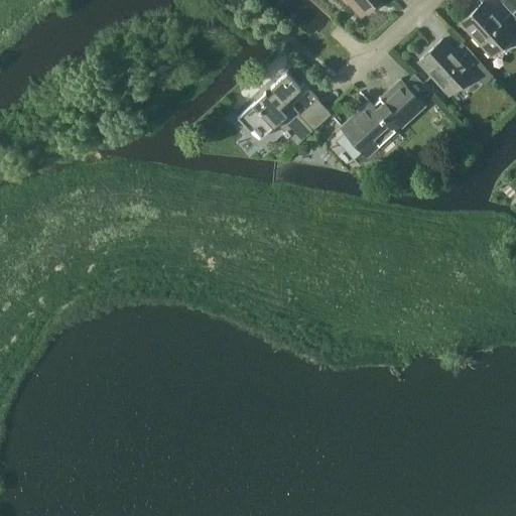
[(344,0),(347,3),(349,1),(361,14),(377,0),(344,0)]
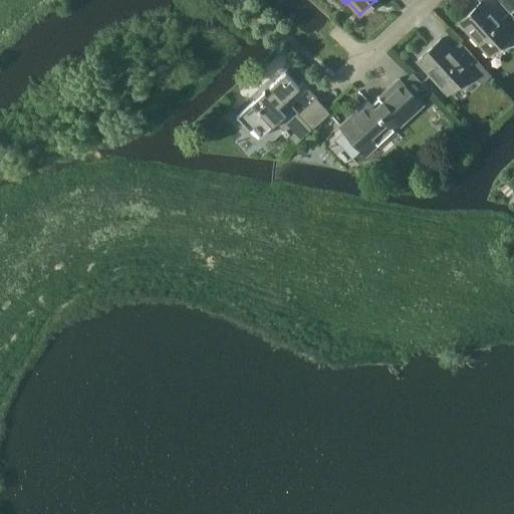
[(513,17),(510,13),(509,12),(500,20),(482,0),(459,22),(489,54),(512,33),(513,35),(513,17)]
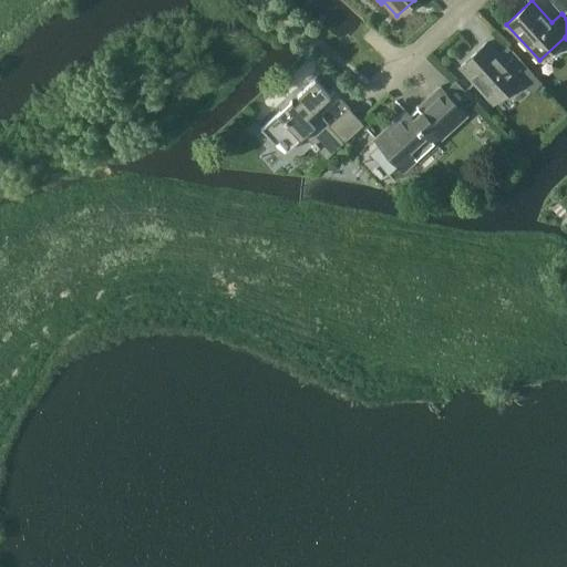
[(566,0),(553,0),(552,1),(562,13),(563,14),(566,10),(566,0)]
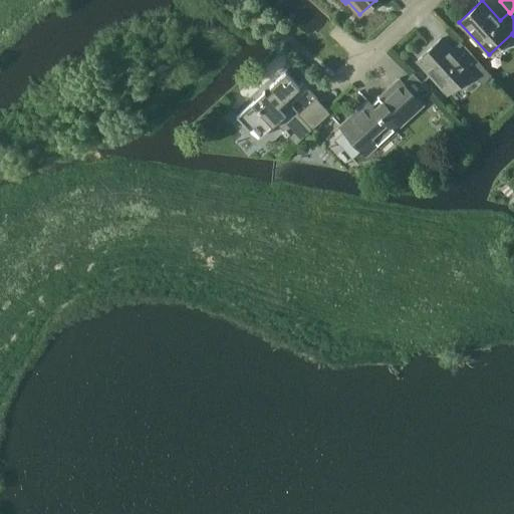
[(417,60),(437,81),(447,93),(470,72),(482,84),(491,75),(464,46),(456,54),(441,38),(417,60)]
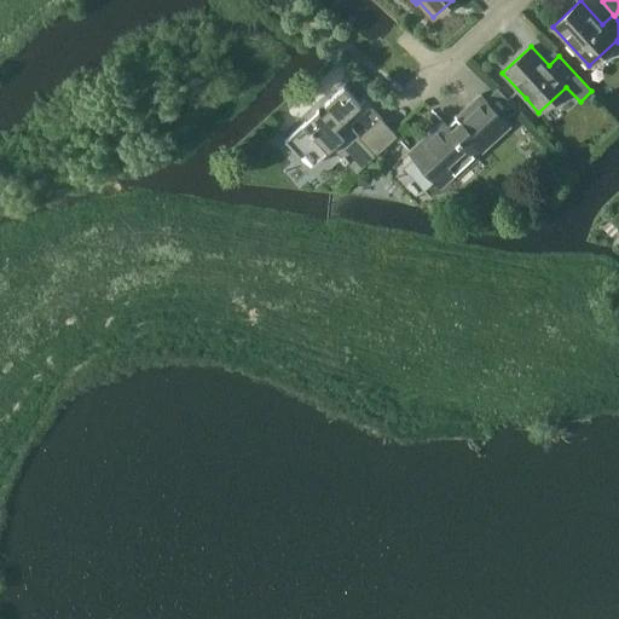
[(365,109),(360,105),(343,86),(324,104),(328,108),(322,113),(318,109),(285,139),(282,136),(264,152),(288,178),(305,163),(314,173),(336,151),(360,178),(380,160),(364,142),(386,122),(370,105),(365,109)]
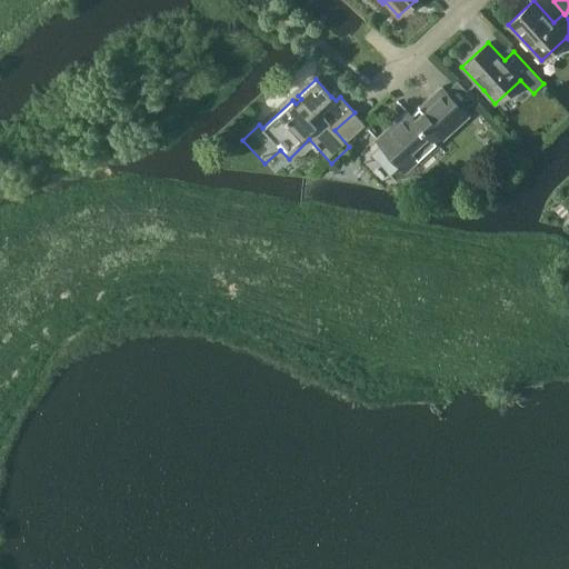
[(441,87),(438,90),(410,116),(407,111),(376,139),(381,145),(370,153),(390,175),(400,165),(406,170),(417,160),(418,161),(468,116),(441,87)]
